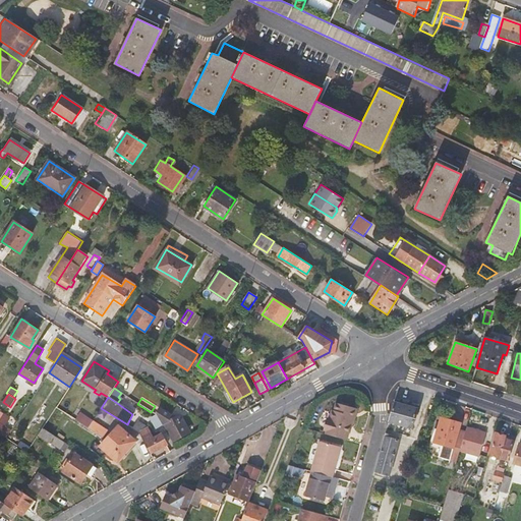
[(417,409),(394,402),(389,421),(412,428),(417,409)]
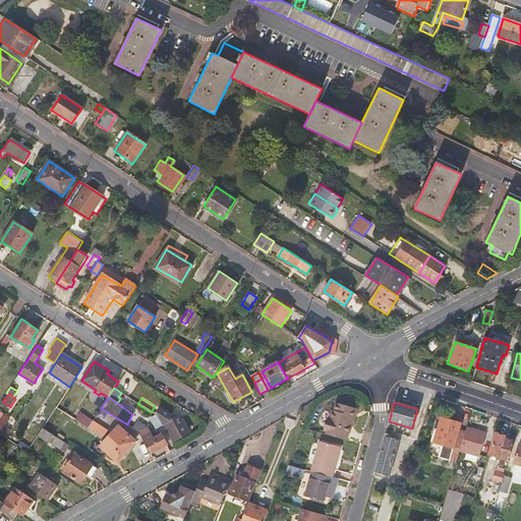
[(166,426),(174,441),(188,432),(183,420),(161,405),(155,415),(156,416),(159,421),(160,423),(163,428),(166,426)]
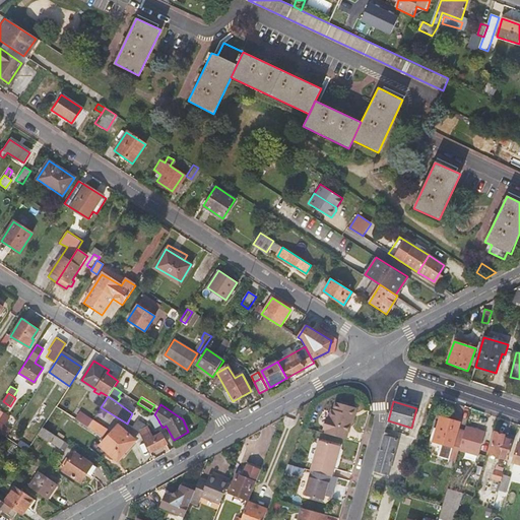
[(330,420),(327,433),(327,435),(346,441),(350,427),(353,428),(355,418),(353,417),(355,408),(337,404),(335,412),(332,412),(330,420)]
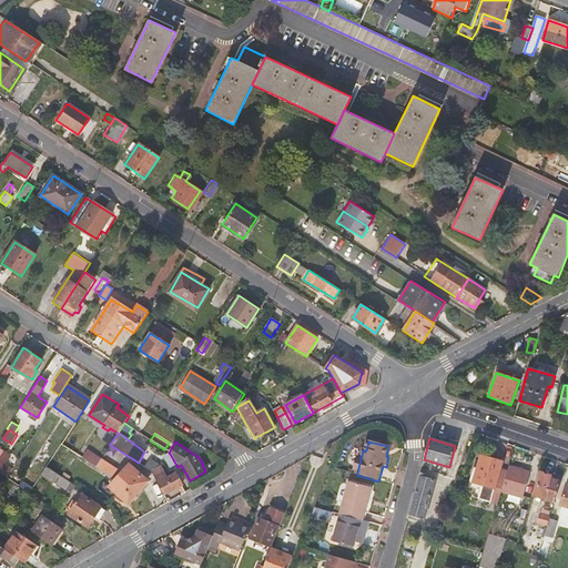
[(87,450),(82,458),(87,462),(91,454),(87,450)]
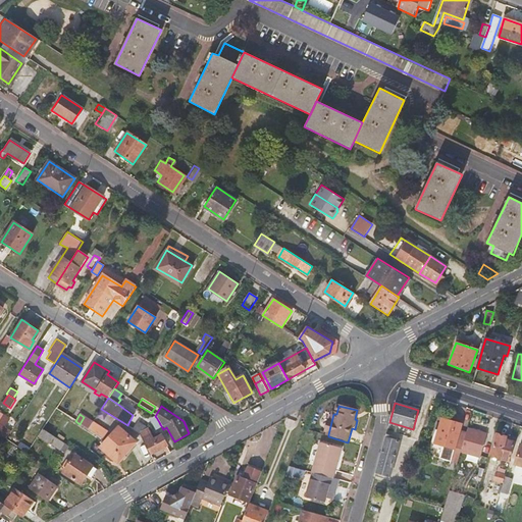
[(153,428),(160,424),(159,422),(156,417),(155,416),(148,419),(153,428)]
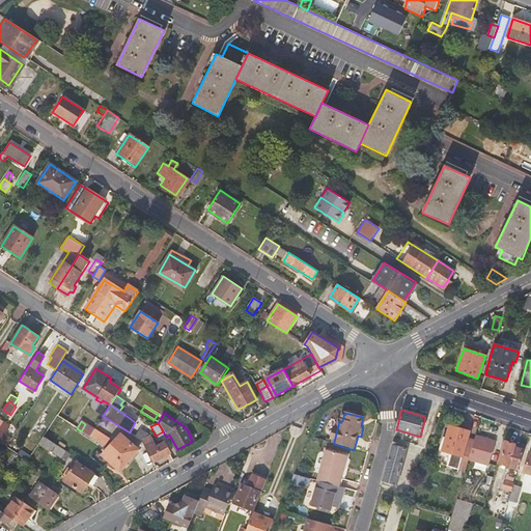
[(94,429),(85,424),(81,431),(89,437),(93,430),(94,429)]
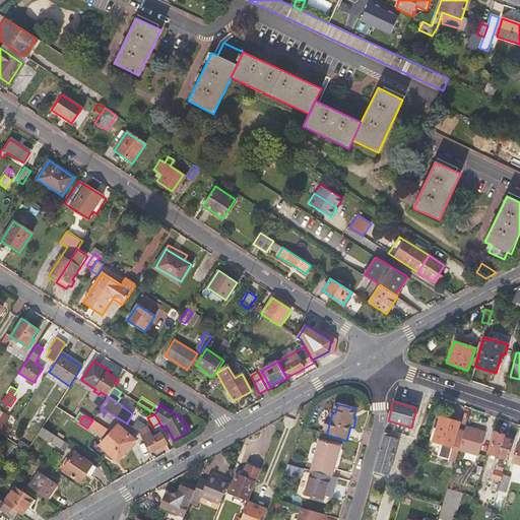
[(458,429),(460,423),(441,415),(438,428),(434,427),(431,440),(435,456),(456,462),(460,450),(465,431),(458,429)]
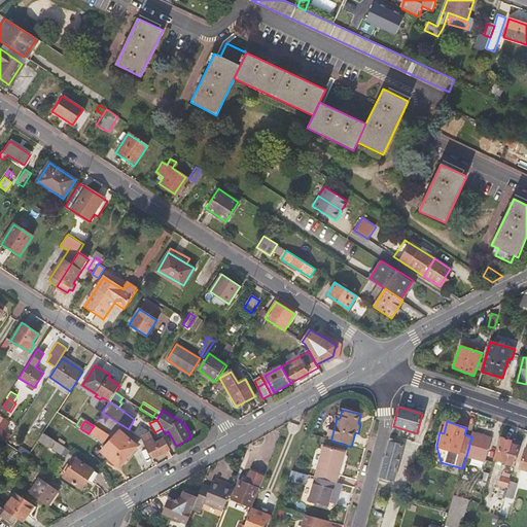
[(0,440),(6,444),(11,435),(4,431),(6,428),(0,424),(0,440)]
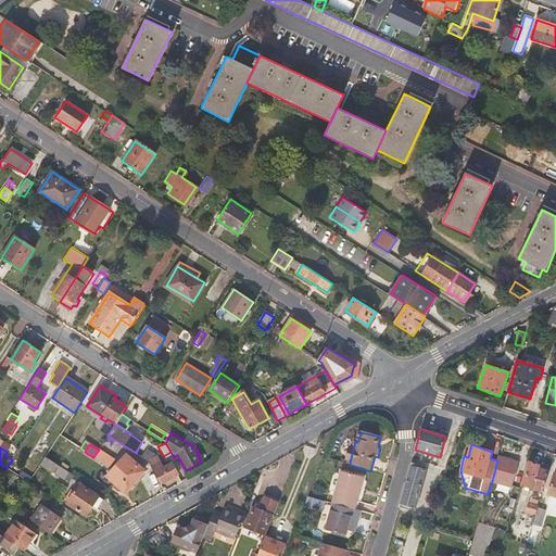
[(115,462),(98,451),(93,457),(111,468),(115,462)]
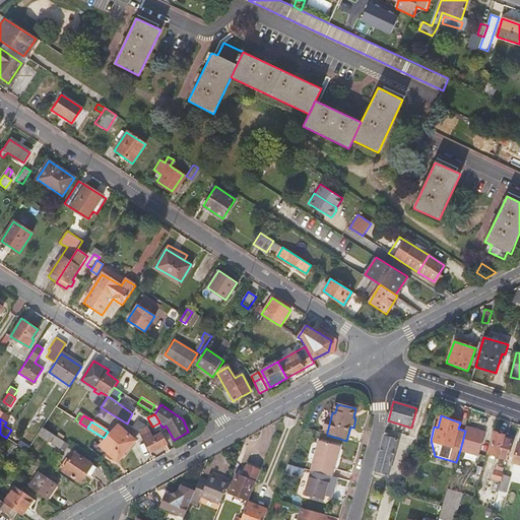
[(146,428),(137,421),(133,428),(139,432),(146,428)]
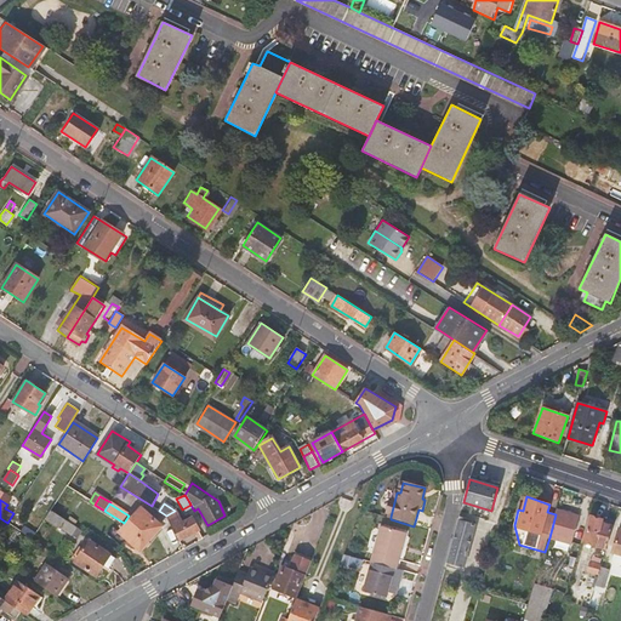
[(140,507),(119,530),(140,550),(161,525),(140,507)]
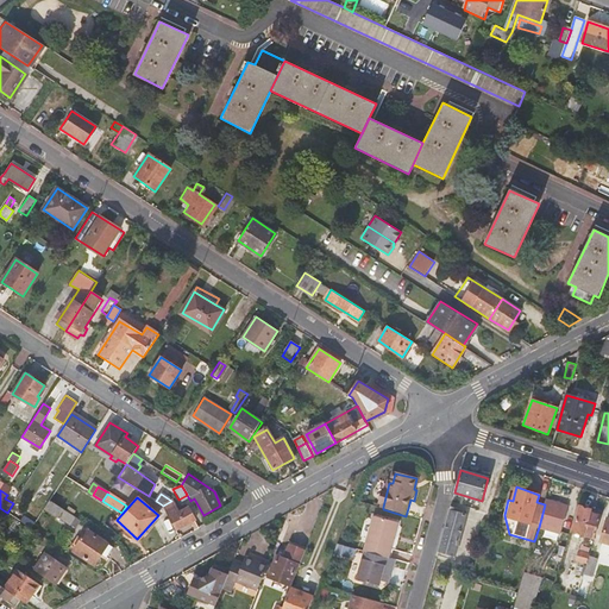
[(171,501),(163,506),(175,529),(195,520),(195,519),(190,508),(180,513),(179,509),(174,500),(171,501)]
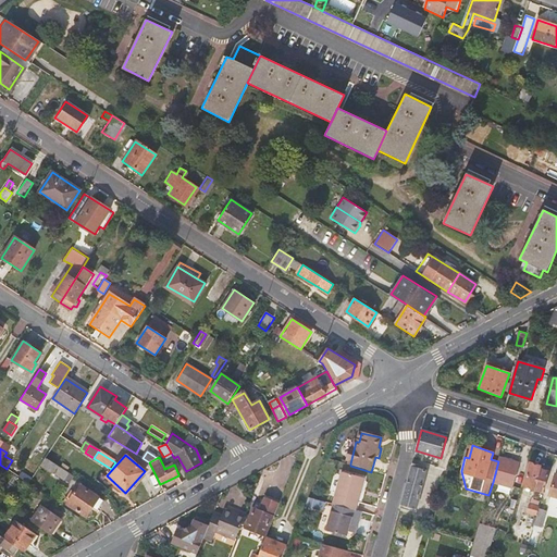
[(500,484),(511,487),(514,489),(520,463),(499,457),(498,461),(493,482),(500,484)]
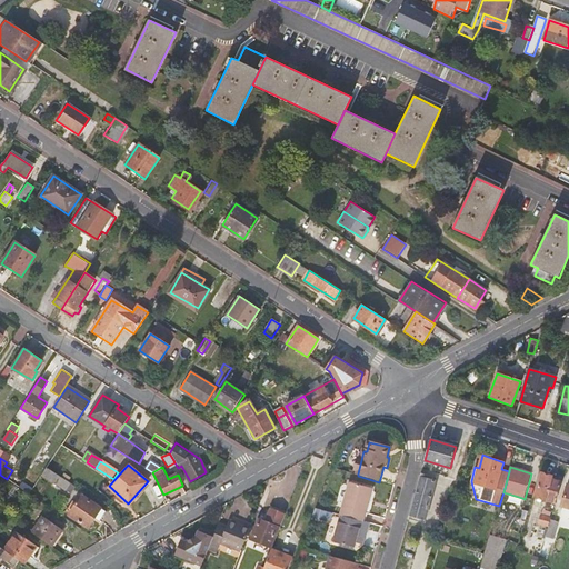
[(53,485),(59,476),(47,468),(41,476),(53,485)]
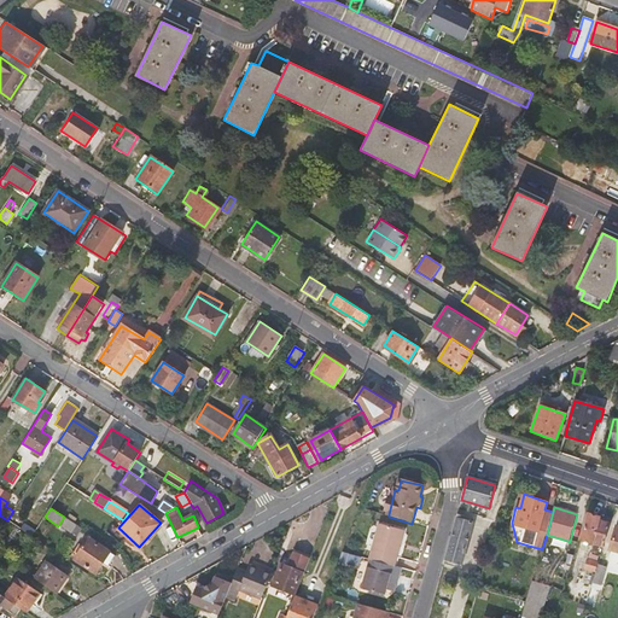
[(579,540),(604,547),(610,524),(599,520),(599,518),(587,514),(579,540)]
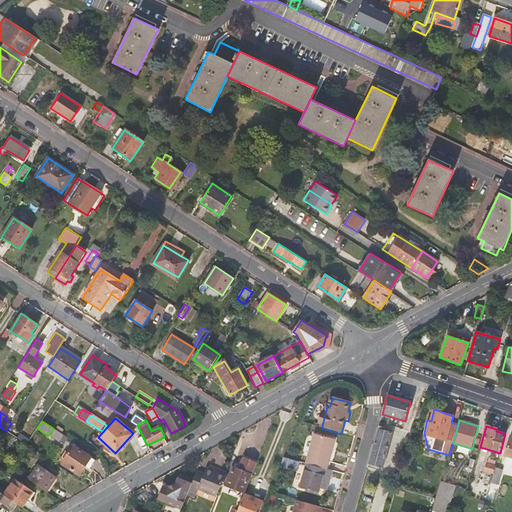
[(391,433),(378,428),(368,464),(382,467),(391,433)]
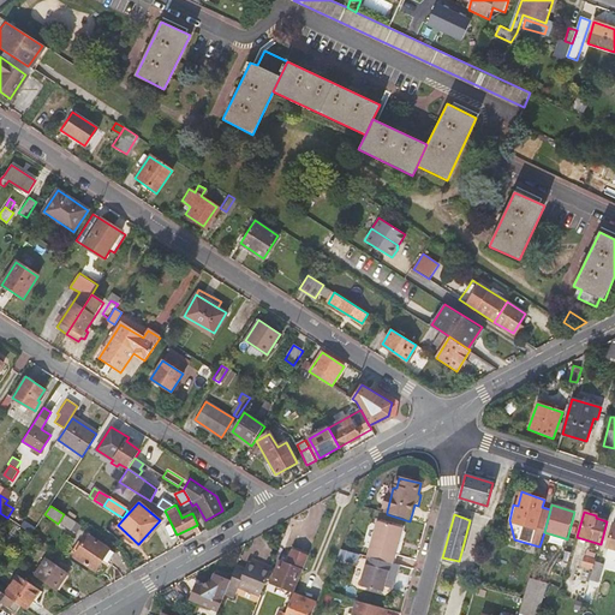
[(24,517),(19,526),(33,535),(37,526),(24,517)]
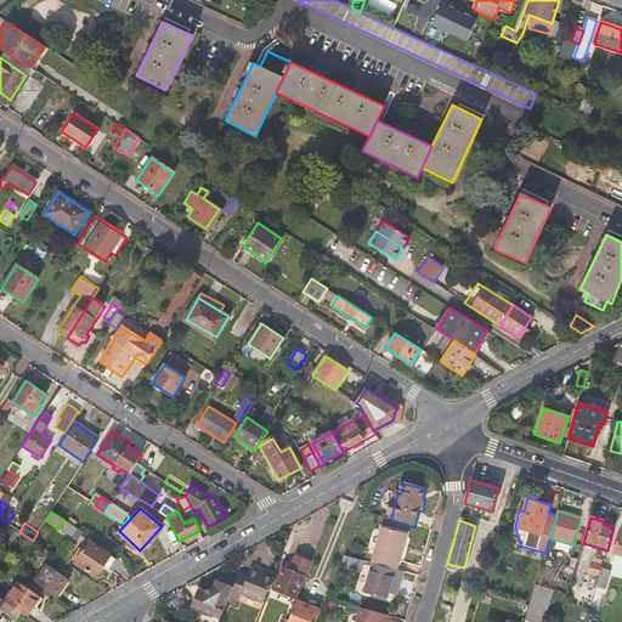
[(379,529),(369,565),(396,572),(406,536),(379,529)]
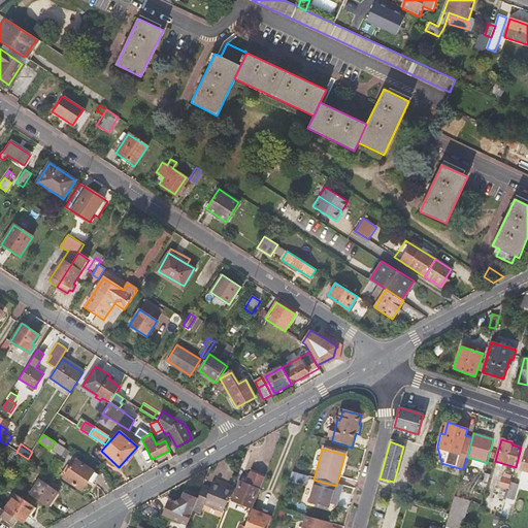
[(76,460),(68,471),(66,470),(64,473),(66,475),(64,479),(81,490),(88,482),(86,480),(92,471),(76,460)]
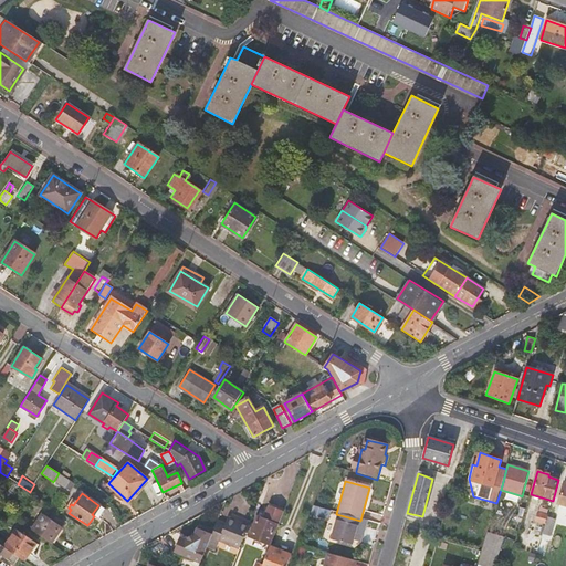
[(280,524),(285,509),(269,502),(265,514),(259,512),(249,536),(269,544),(278,524),(280,524)]
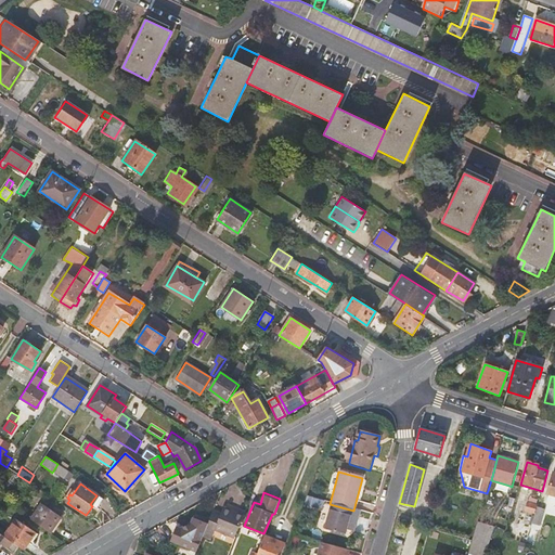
[(100,498),(97,495),(90,504),(92,506),(93,506),(100,498)]
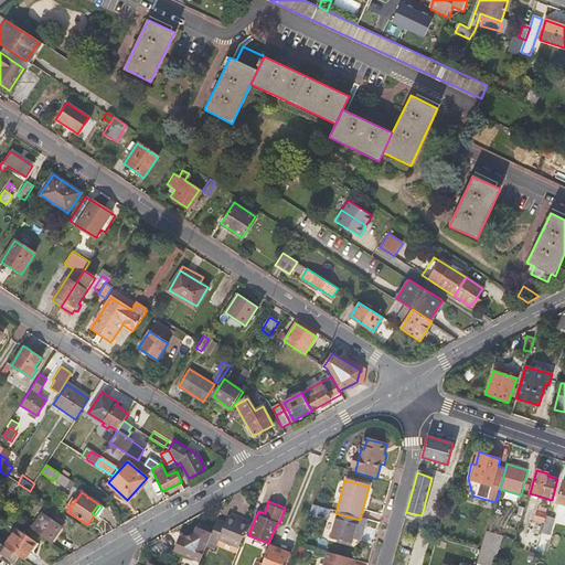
[(55,542),(71,519),(51,505),(35,529),(55,542)]
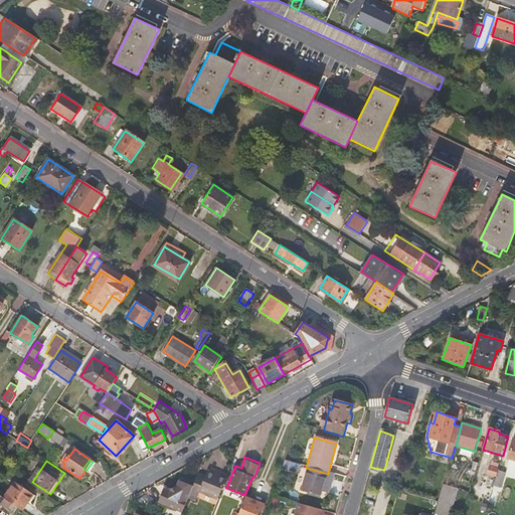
[(487,473),(497,477),(499,471),(500,464),(490,461),(487,473)]
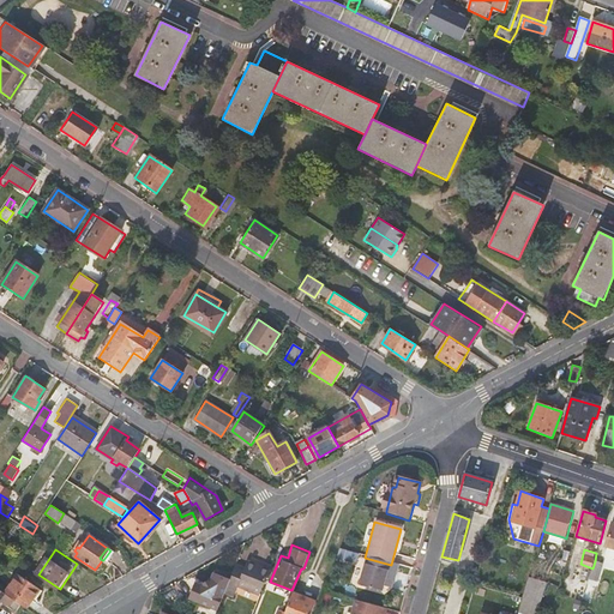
[(602,564),(595,561),(593,569),(591,570),(600,572),(602,564)]
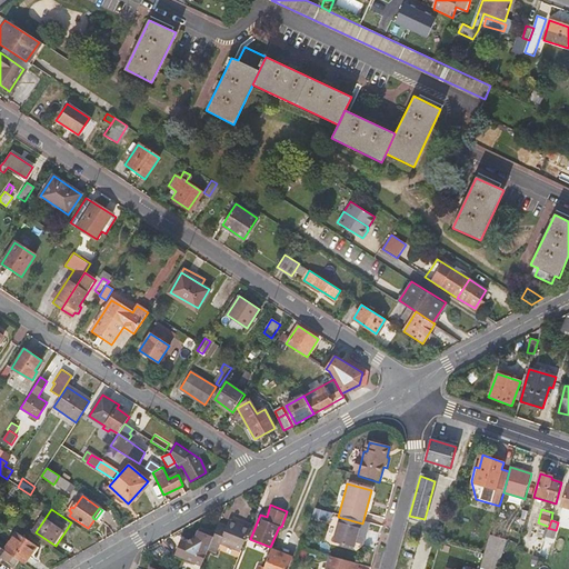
[(219,543),(241,552),(249,530),(228,521),(226,528),(218,525),(213,537),(208,551),(215,553),(219,543)]
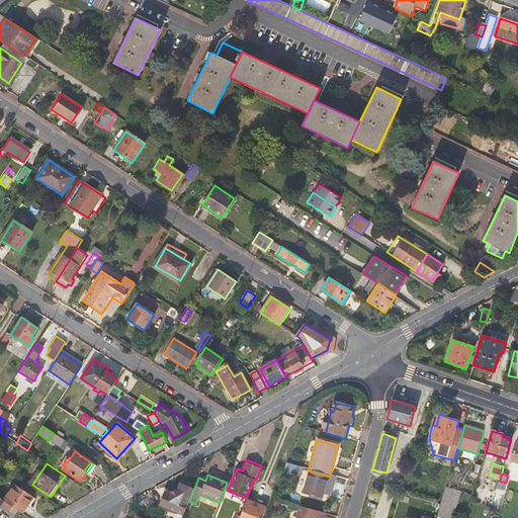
[(326,489),(329,490),(333,491),(334,485),(306,477),(300,495),(323,501),(324,495),(326,489)]
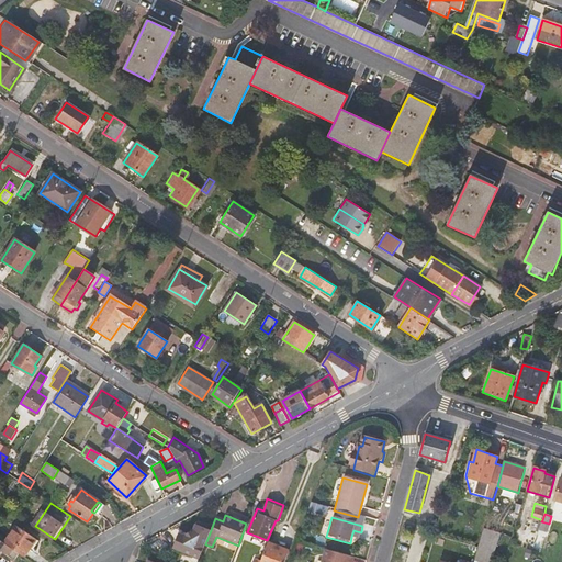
[(20,525),(10,541),(25,552),(29,554),(40,538),(20,525)]
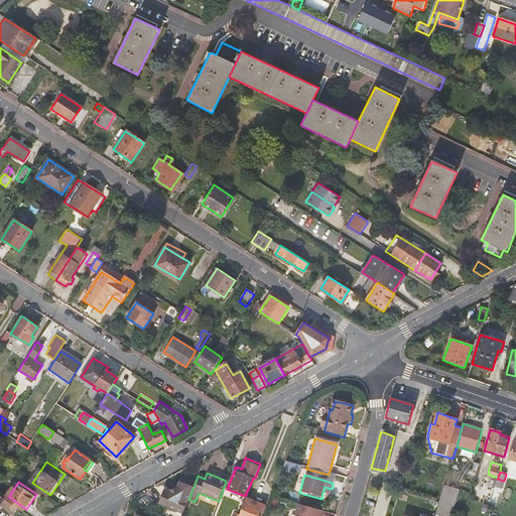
[(160,502),(183,512),(188,500),(194,487),(180,482),(175,494),(164,491),(160,502)]
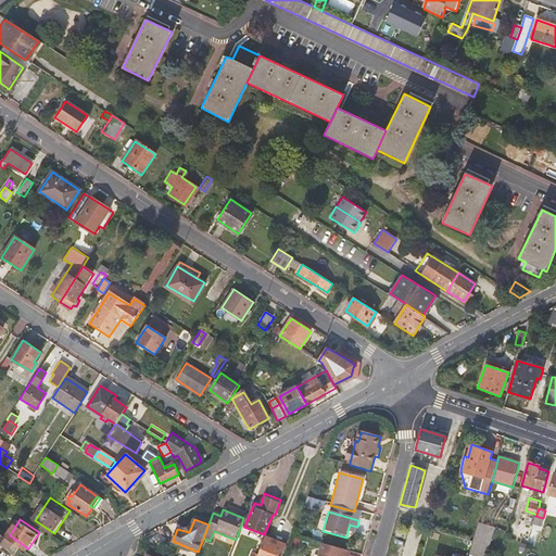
[(488,555),(496,527),(480,521),(471,555),(476,555),(488,555)]
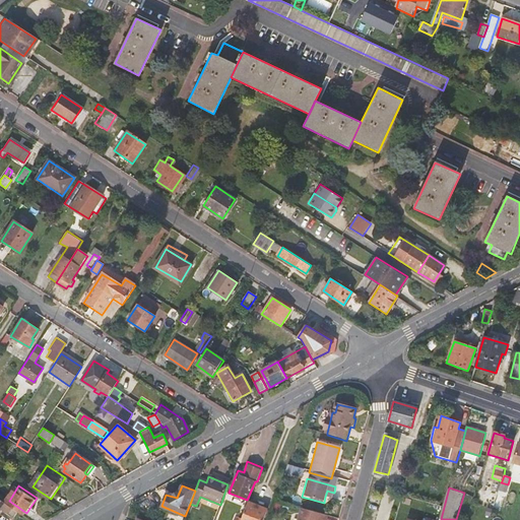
[(0,495),(0,507),(2,508),(17,519),(23,511),(9,501),(0,495)]
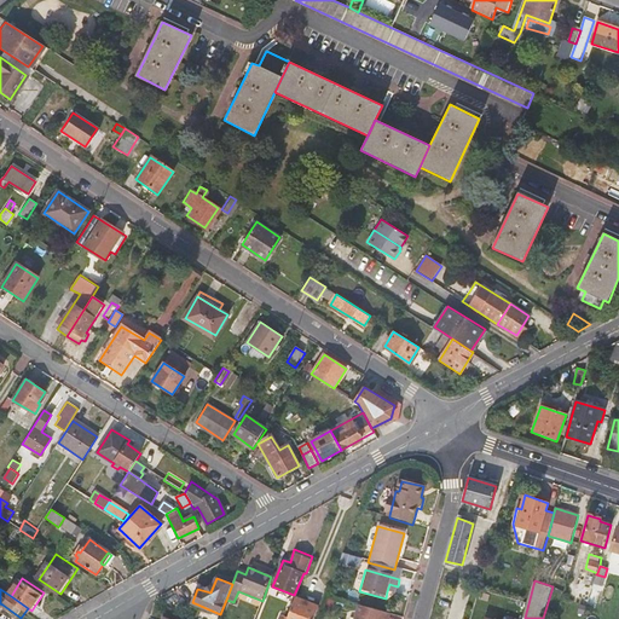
[(312,618),(318,606),(296,597),(287,618),(312,618)]
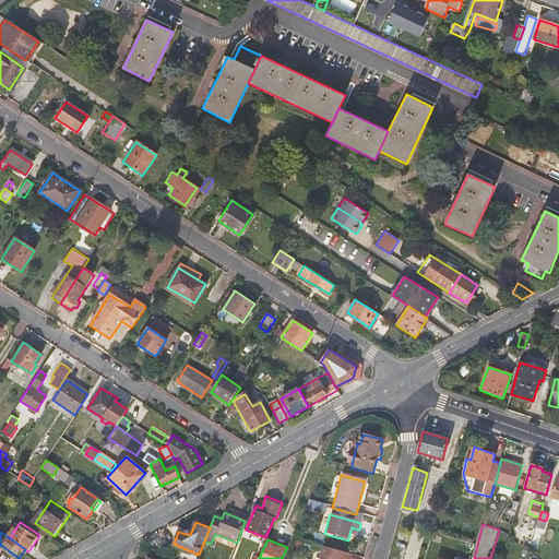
[(351,558),(352,556),(324,548),(320,558),(351,558)]
